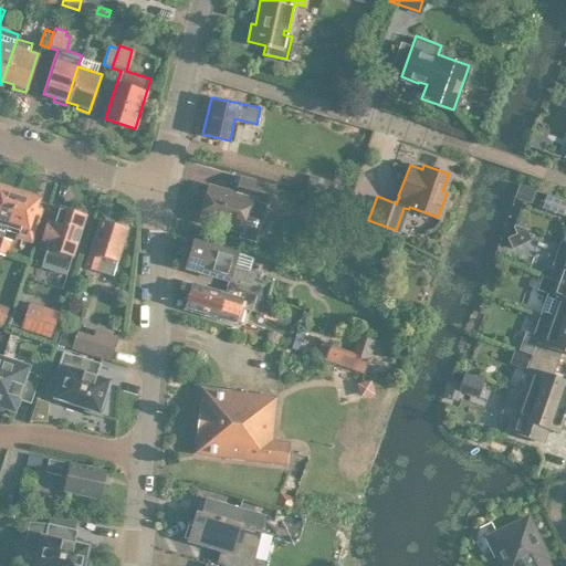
[(305,187),(338,197),(343,184),(310,174),(305,187)]
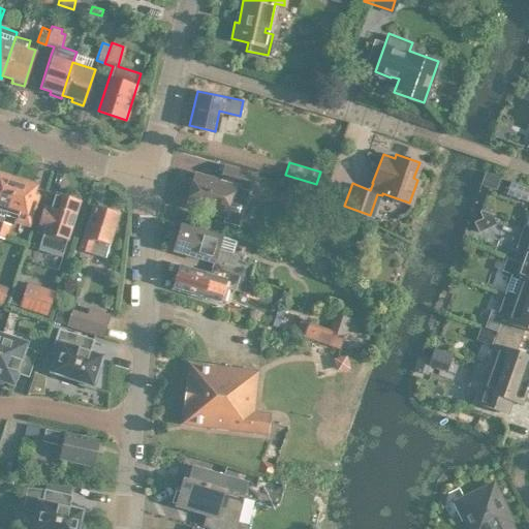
[(192,174),(184,206),(222,216),(220,222),(237,226),(247,189),(248,190),(252,174),(223,165),(219,181),(192,174)]
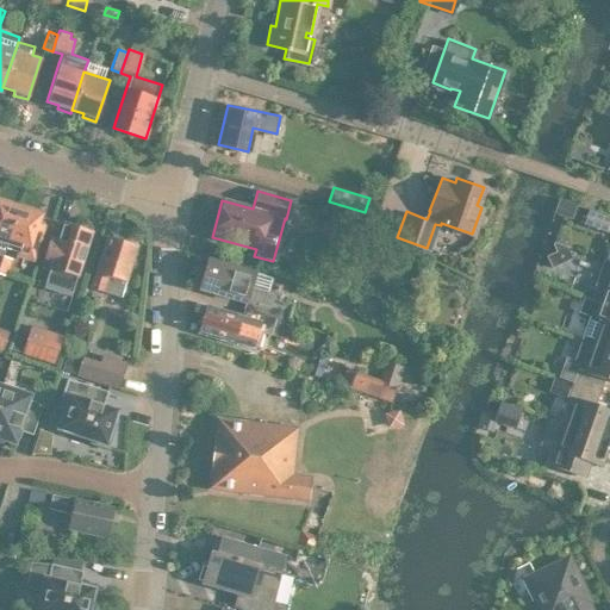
[(0,254),(0,255),(5,243),(17,206),(0,200),(0,254)]
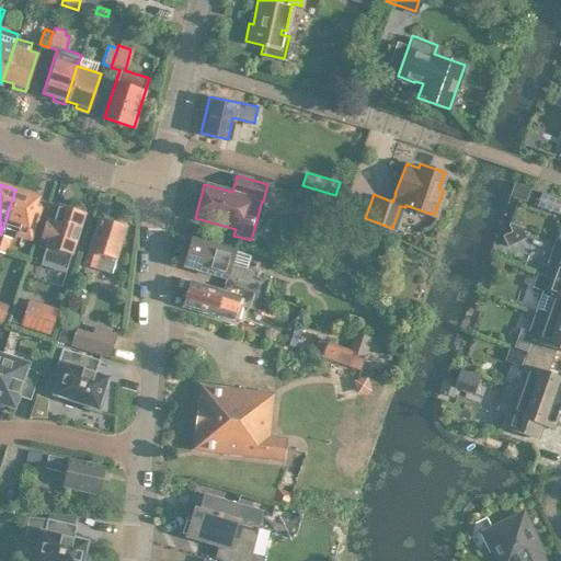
[(34,196),(15,190),(4,224),(19,228),(16,235),(29,238),(38,208),(31,206),(34,196)]
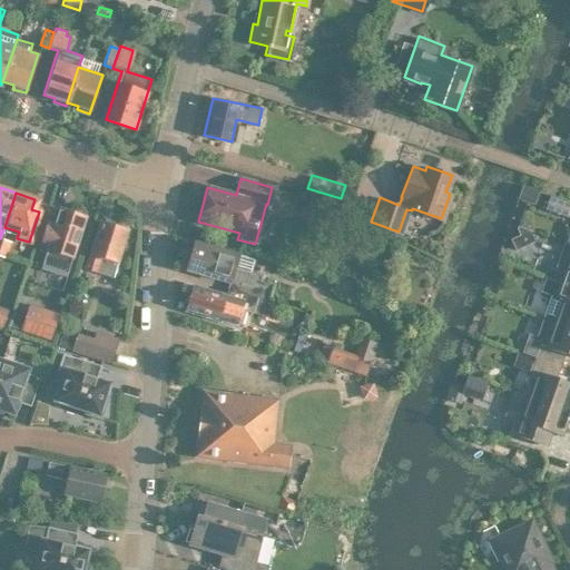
[(569,200),(549,194),(543,208),(569,216),(569,200)]
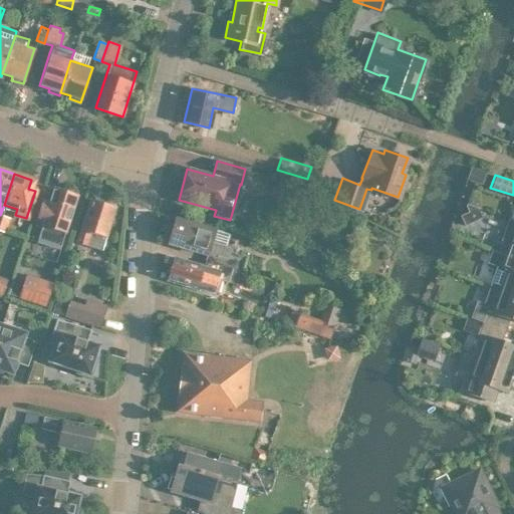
[(41,199),(33,225),(40,227),(36,238),(60,246),(63,234),(76,195),(53,187),(48,201),(41,199)]
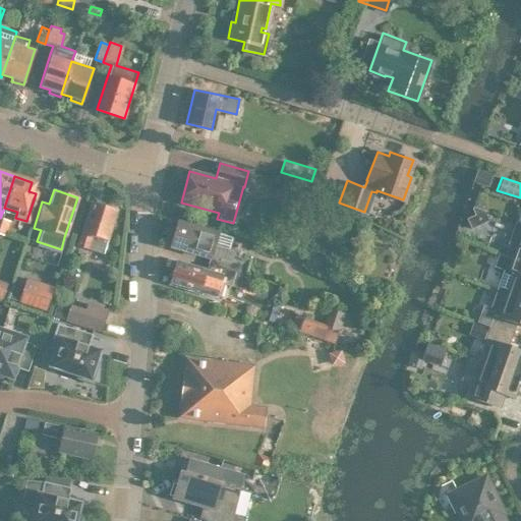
[(76,245),(103,253),(116,210),(91,201),(76,245)]
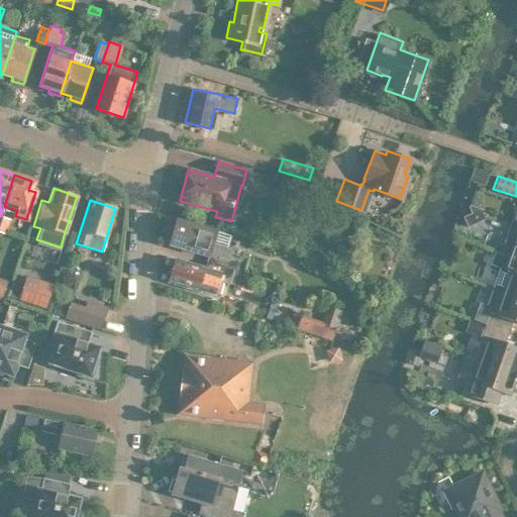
[(484,217),(479,208),(468,204),(468,206),(471,212),(474,210),(478,220),(484,217)]
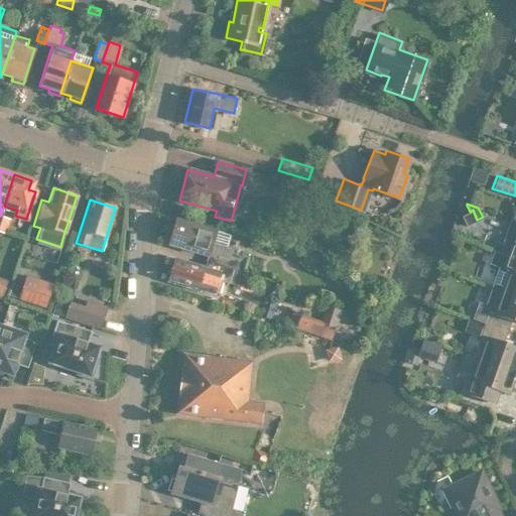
[(501,253),(507,255),(515,258),(515,220),(511,219),(504,240),(505,241),(501,253)]
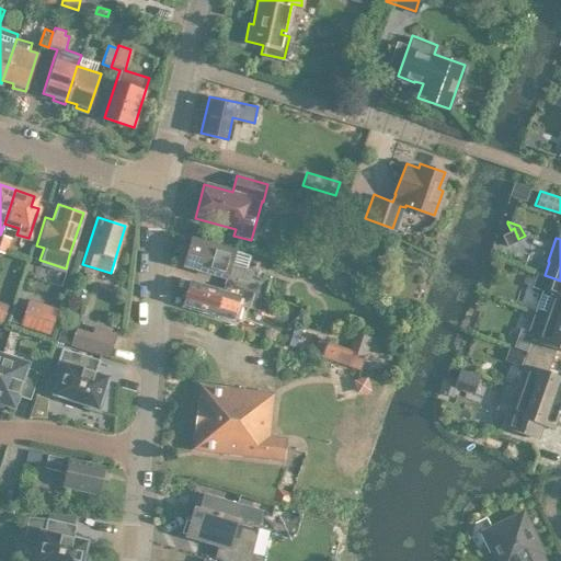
[(247,266),(250,254),(192,239),(192,241),(186,240),(183,250),(186,254),(183,265),(218,275),(218,273),(226,275),(224,282),(247,288),(261,293),(263,294),(267,279),(252,275),(253,268),(247,266)]
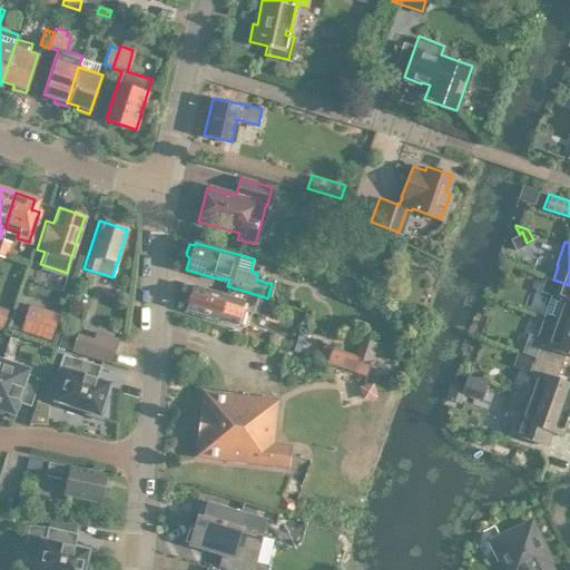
[(507,273),(510,263),(498,258),(494,267),(507,273)]
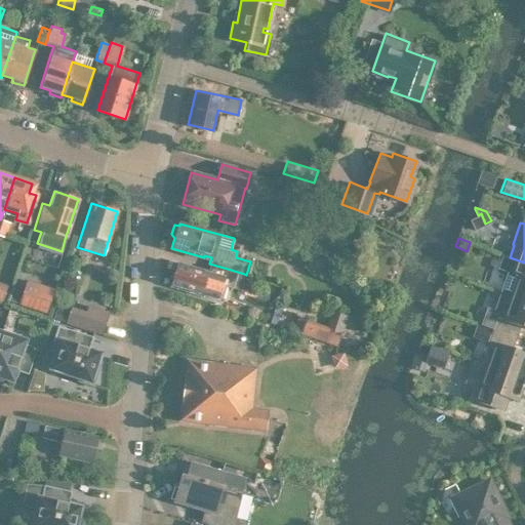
[(500,292),(524,300),(524,263),(516,259),(510,257),(502,254),(497,269),(508,273),(500,292)]
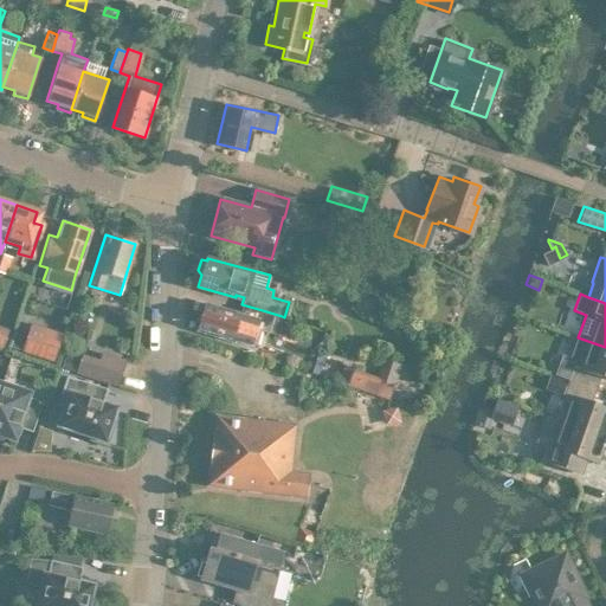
[(199,314),(197,321),(199,329),(233,339),(238,322),(276,333),(282,316),(266,311),(242,304),(239,311),(206,302),(202,314),(199,314)]
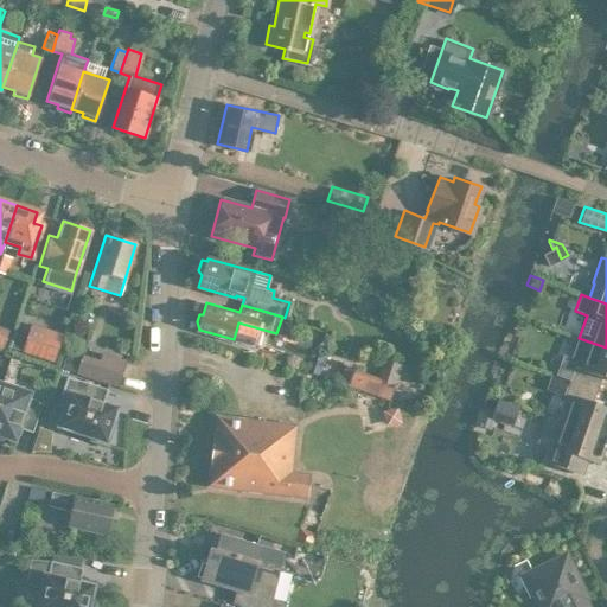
[(29,327),(20,350),(51,360),(59,337),(29,327)]
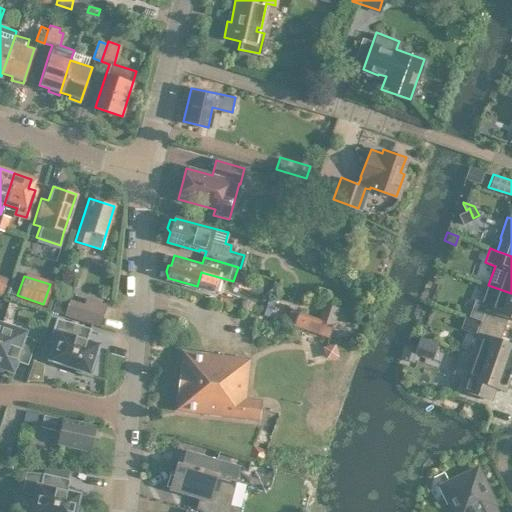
[(480,320),(503,328),(507,317),(511,318),(511,293),(488,285),(482,301),(476,299),(470,316),(480,320)]
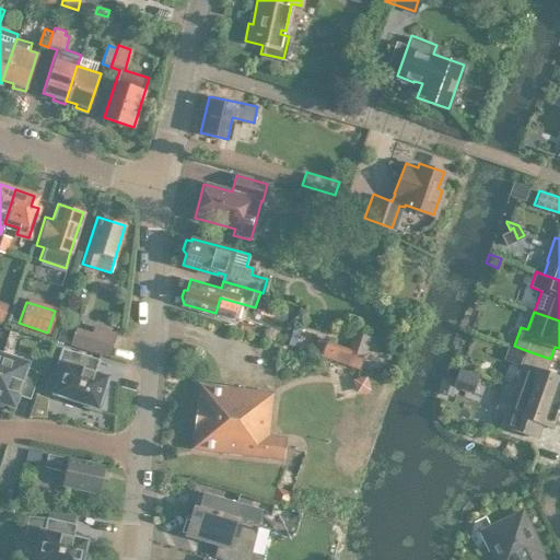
[(71,345),(104,356),(107,357),(115,334),(95,326),(91,338),(76,333),(71,345)]
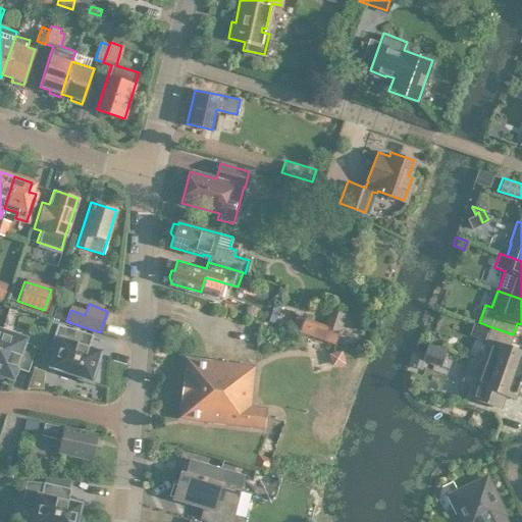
[(66,310),(55,306),(52,315),(63,319),(66,310)]
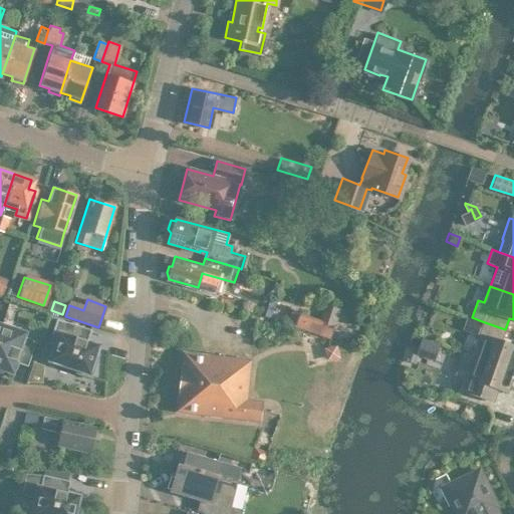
[(299,312),(294,326),(330,339),(341,309),(325,304),(319,319),(299,312)]
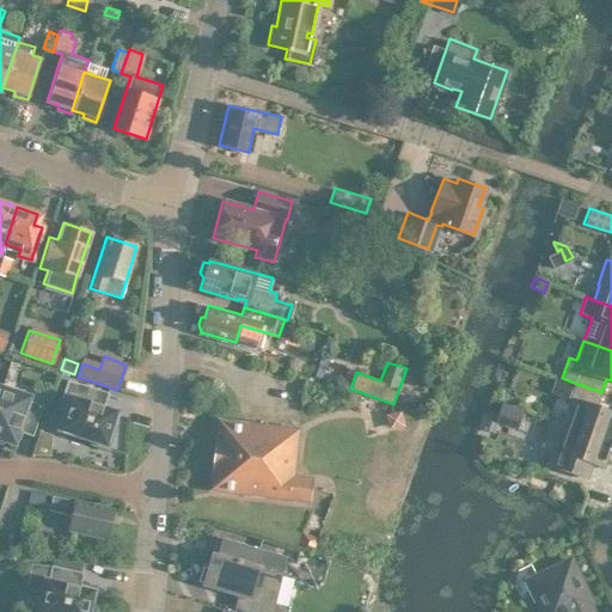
[(90,442),(108,448),(116,422),(112,421),(116,410),(102,405),(106,391),(66,378),(56,408),(63,410),(57,429),(91,440),(90,442)]
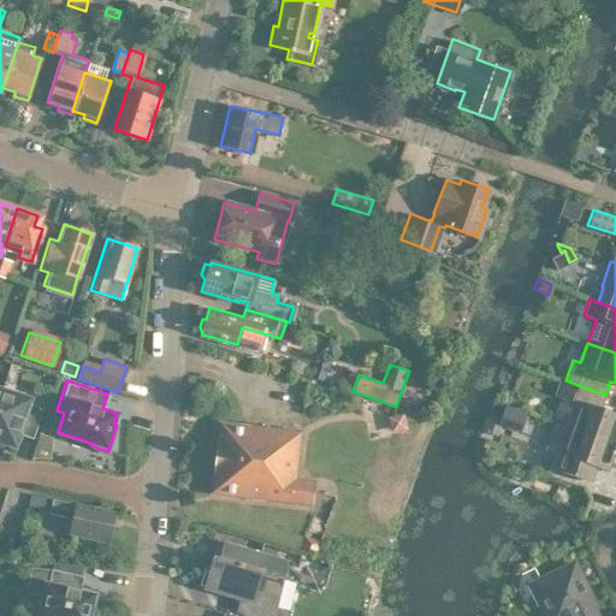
[(579,402),(570,427),(614,443),(615,436),(615,413),(600,408),(605,395),(578,385),(572,400),(579,402)]
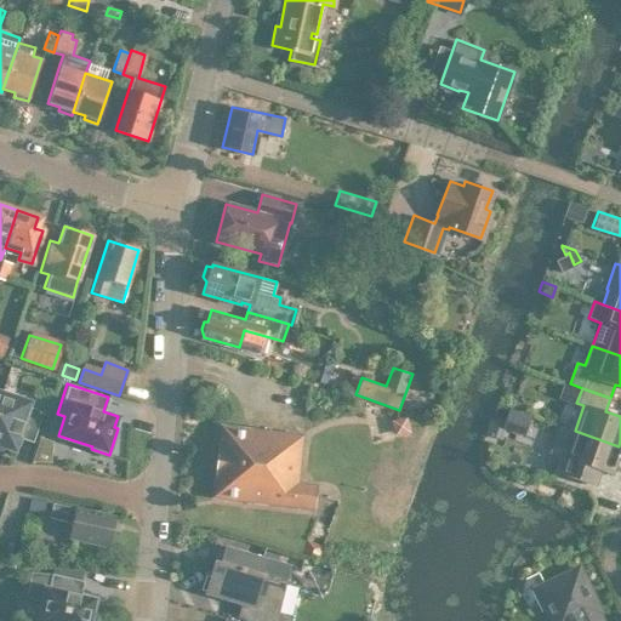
[(1,392),(0,393),(0,449),(1,450),(3,446),(13,450),(18,437),(32,442),(43,410),(28,405),(29,402),(1,392)]
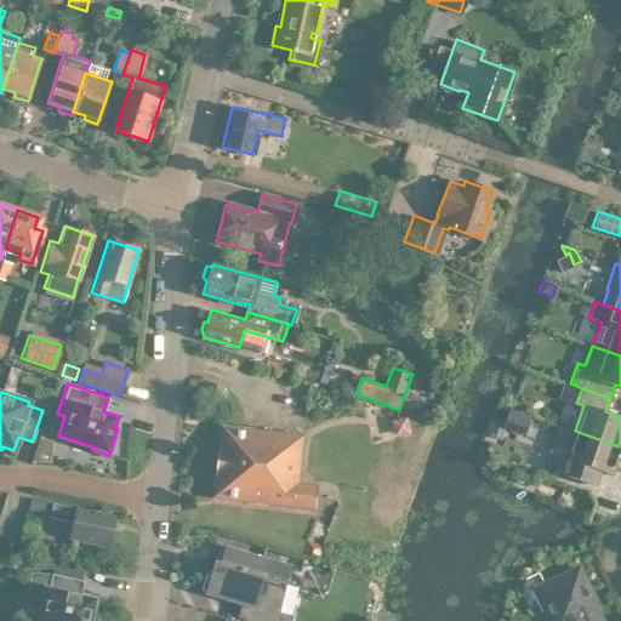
[(517,431),(523,414),(507,408),(501,425),(517,431)]
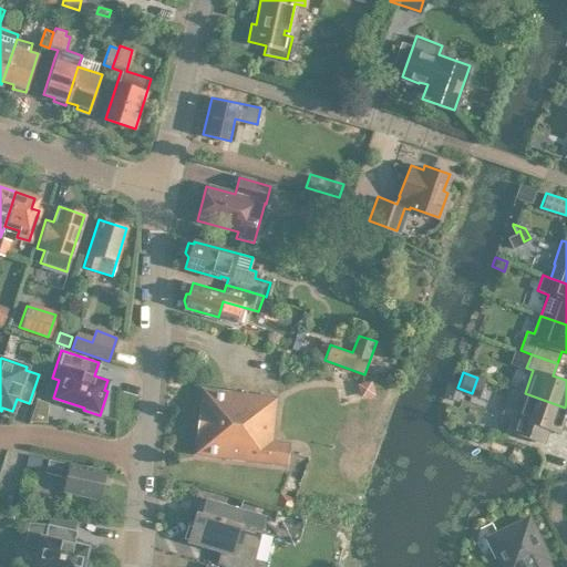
[(202,388),(194,453),(287,464),(289,442),(271,440),(276,397),(202,388)]
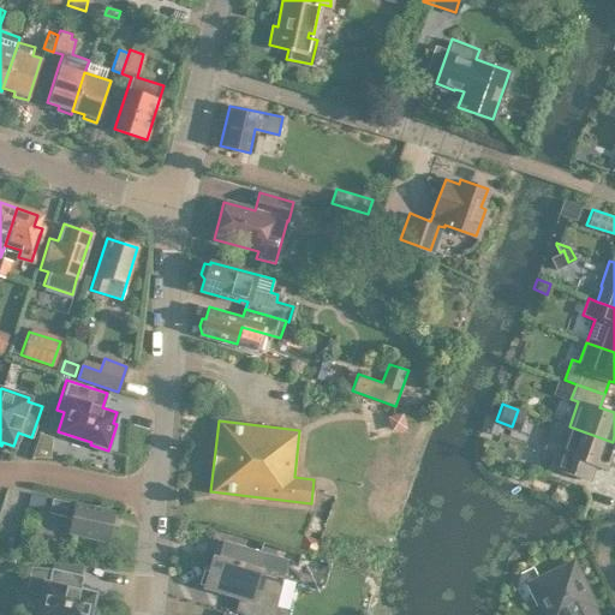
[(613,442),(569,427),(554,421),(544,447),(553,449),(548,464),(575,475),(578,467),(590,470),(591,465),(607,470),(611,455),(608,454),(613,442)]
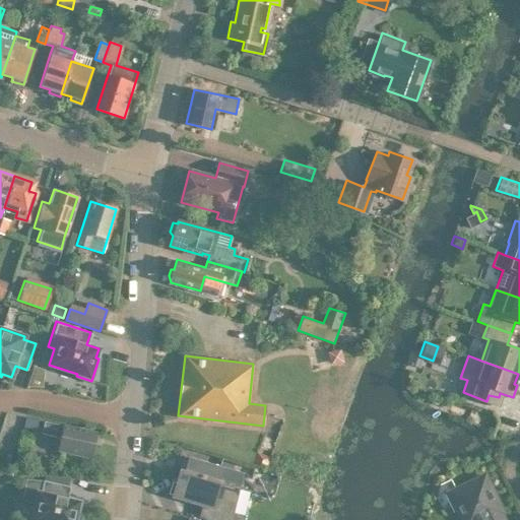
[(21,426),(35,428),(37,417),(23,414),(21,426)]
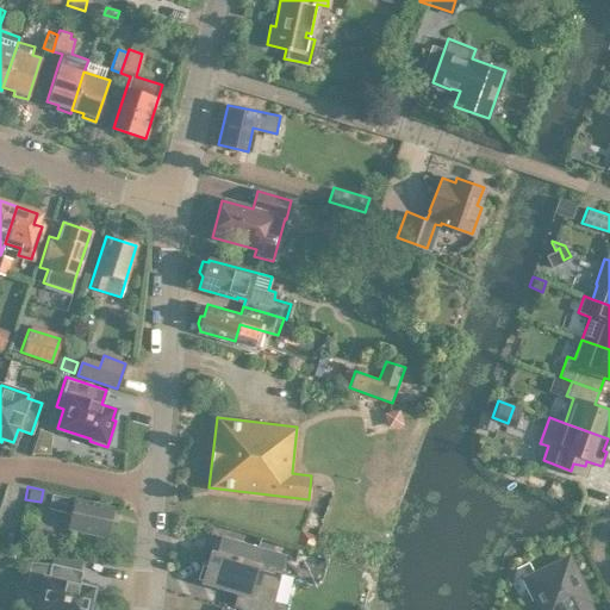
[(72,512),(68,527),(105,535),(111,508),(51,493),(48,508),(72,512)]
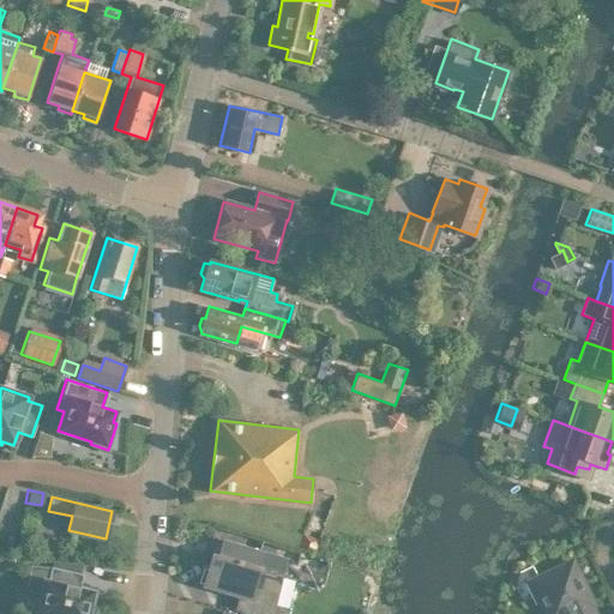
[(318,539),(302,533),(298,545),(313,551),(318,539)]
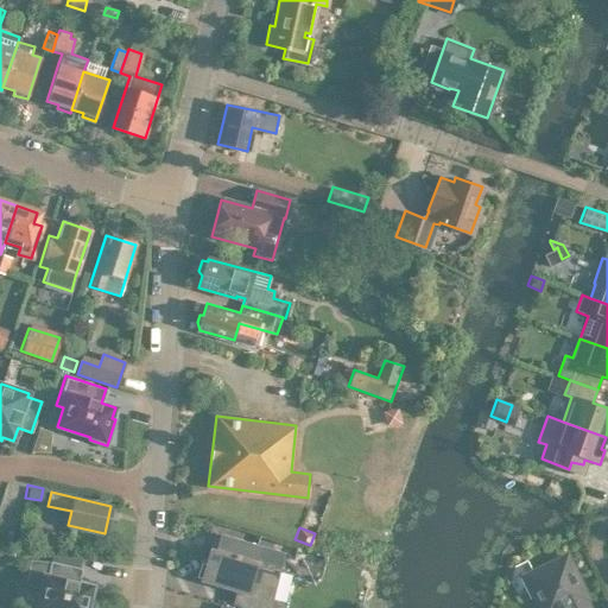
[(201,563),(197,576),(201,577),(200,580),(239,591),(235,603),(249,607),(285,607),(286,606),(271,601),(278,570),(283,552),(263,546),(225,536),(220,551),(209,548),(204,564),(201,563)]
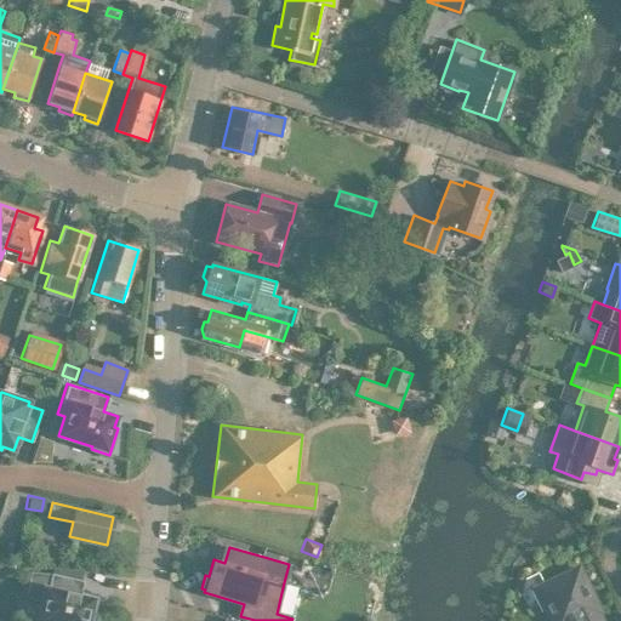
[(592,593),(592,592),(592,591),(592,590),(592,587),(591,586),(590,585),(588,584),(587,582),(586,581),(577,567),(534,588),(550,620),(602,620),(599,620),(596,620),(593,614),(599,610),(592,594),(592,593)]
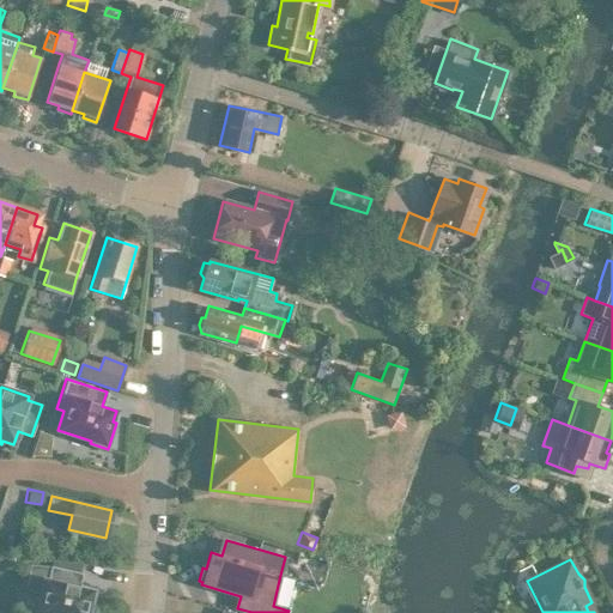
[(91,612),(93,602),(91,602),(93,590),(78,587),(82,572),(50,565),(49,570),(29,566),(24,589),(41,593),(36,612),(91,612)]
